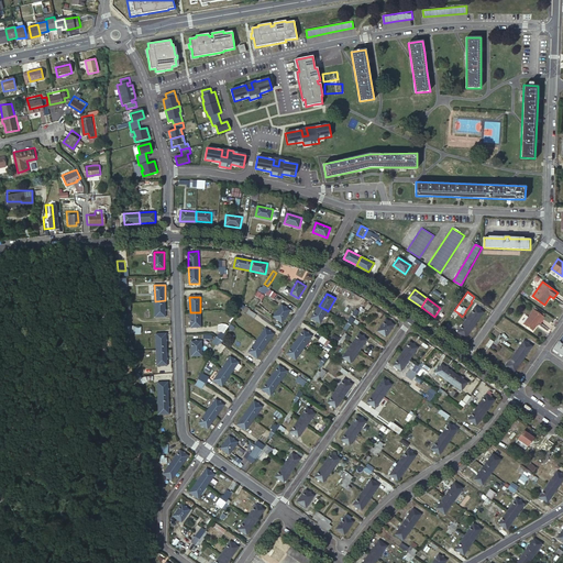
[(155,301),(155,317),(165,316),(165,300),(155,301)]
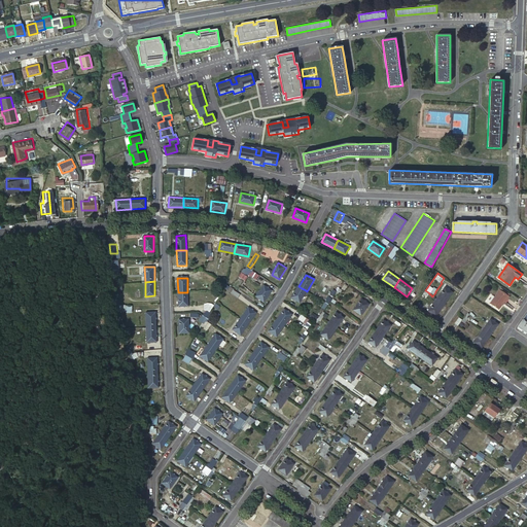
[(123,283),(114,283),(114,292),(118,292),(124,291),(123,283)]
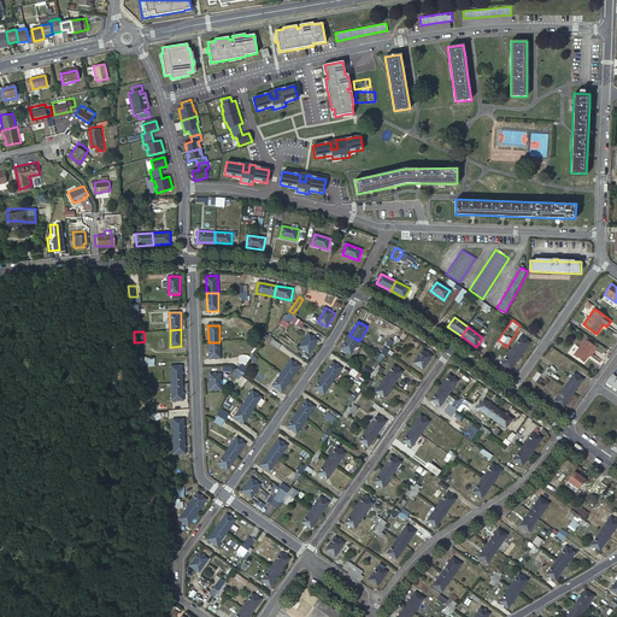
[(310,333),(300,347),(310,353),(319,339),(310,333)]
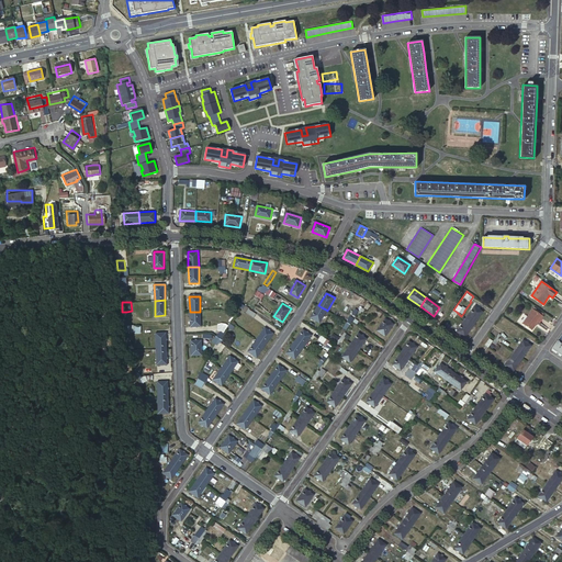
[(321,323),(327,311),(326,310),(322,307),(318,305),(312,318),(321,323)]
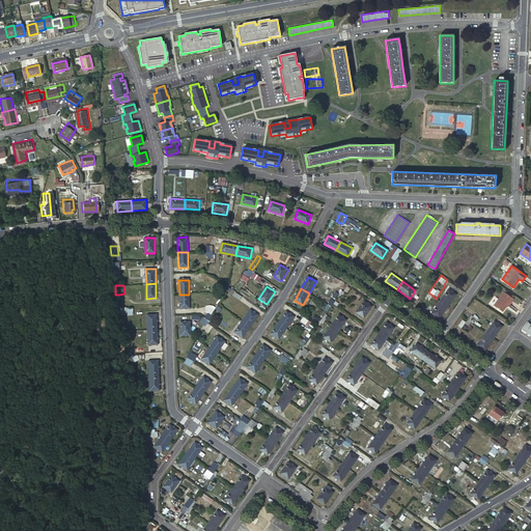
[(447,289),(439,301),(447,306),(455,295),(447,289)]
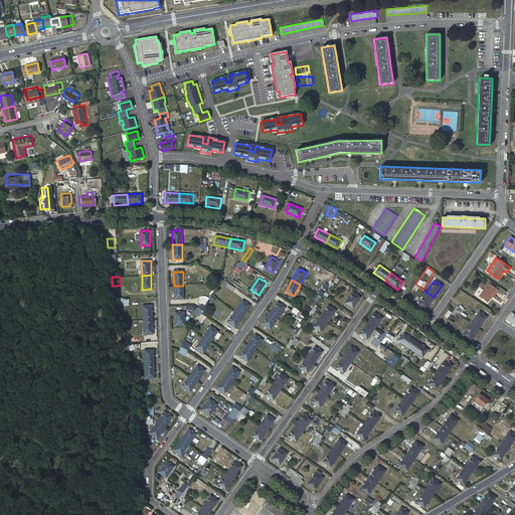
[(489,283),(479,296),(487,303),(492,296),(493,297),(498,290),(489,283)]
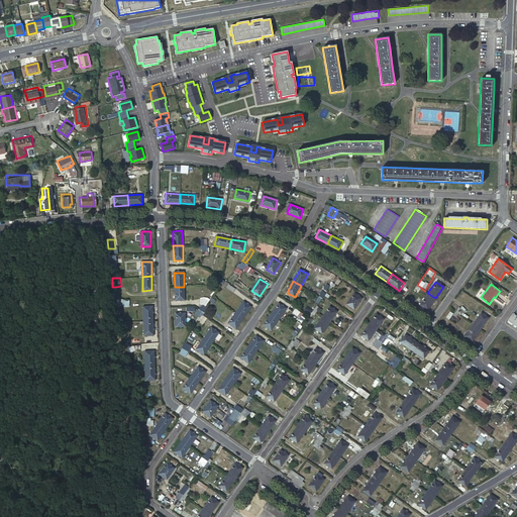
[(185,301),(184,287),(175,287),(176,301),(185,301)]
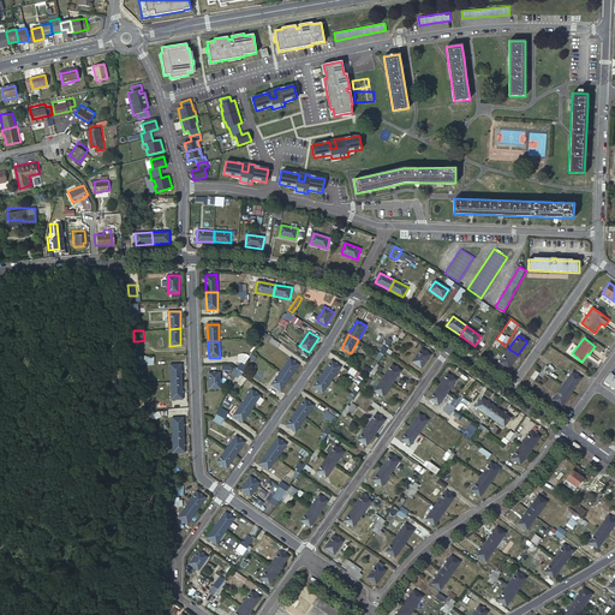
[(508,348),(499,362),(508,369),(518,354),(508,348)]
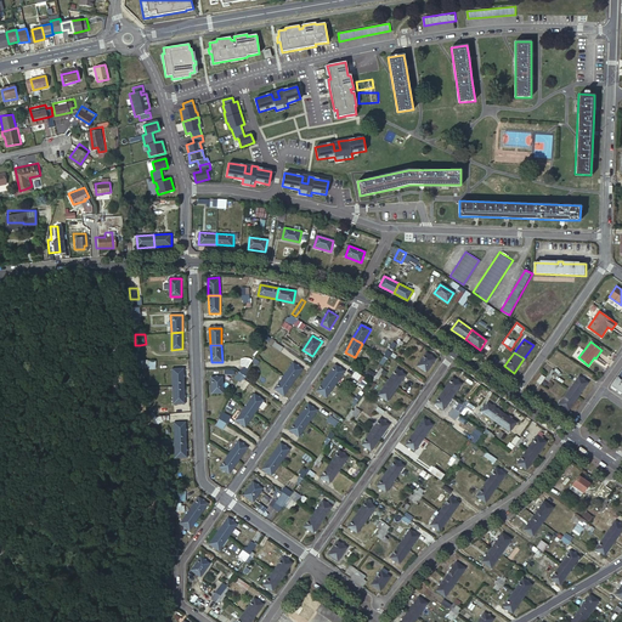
[(427,354),(417,366),(425,372),(435,360),(427,354)]
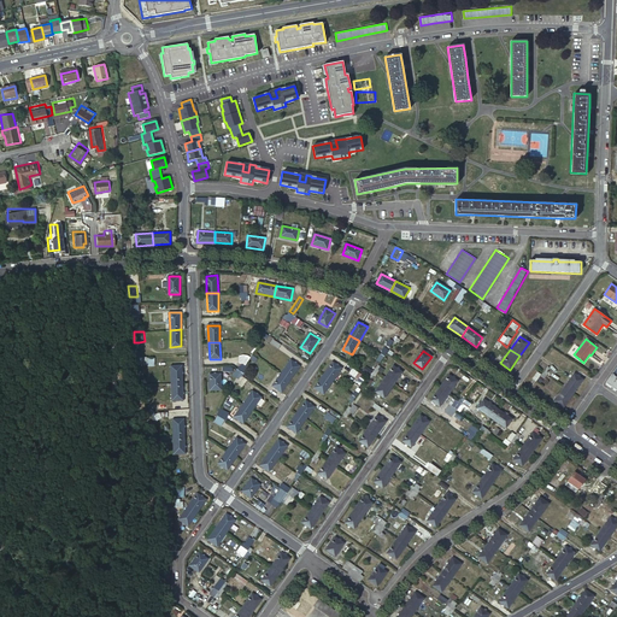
[(387,353),(385,357),(385,358),(391,363),(394,358),(387,353)]
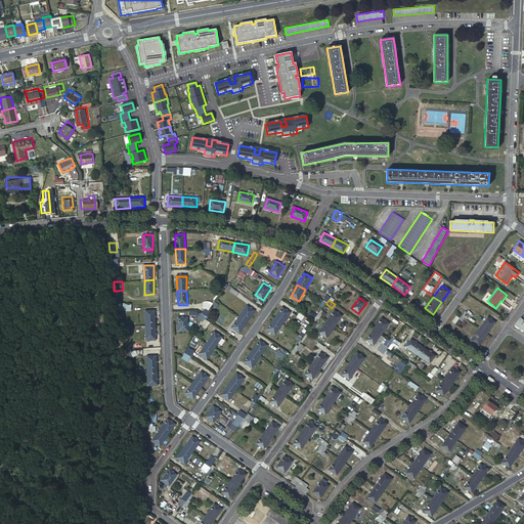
[(248,305),(239,316),(242,317),(248,321),(256,310),(248,305)]
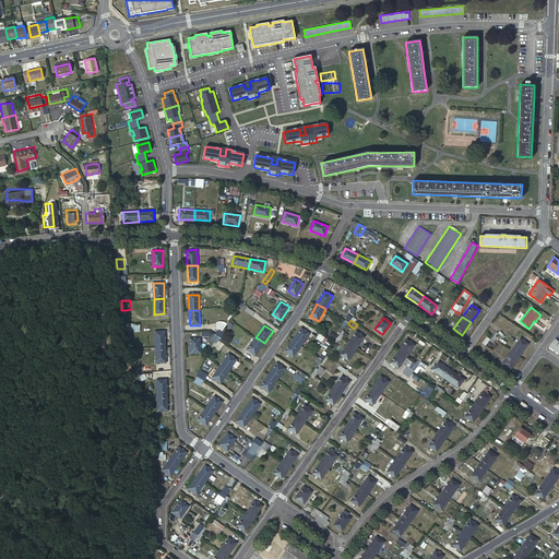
[(302,328),(294,340),(302,346),(311,334),(302,328)]
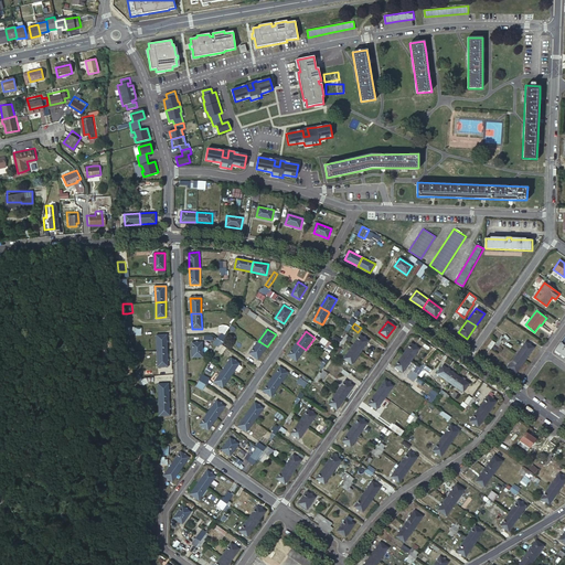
[(157,334),(157,351),(168,350),(167,334),(157,334)]
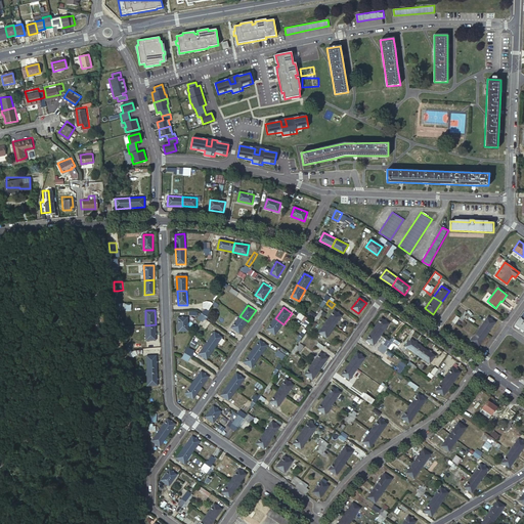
[(310,310),(308,314),(314,318),(316,314),(310,310)]
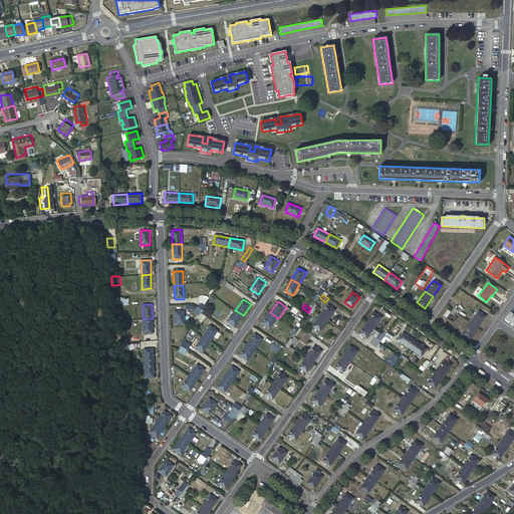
[(328,305),(320,316),(327,321),(335,310),(328,305)]
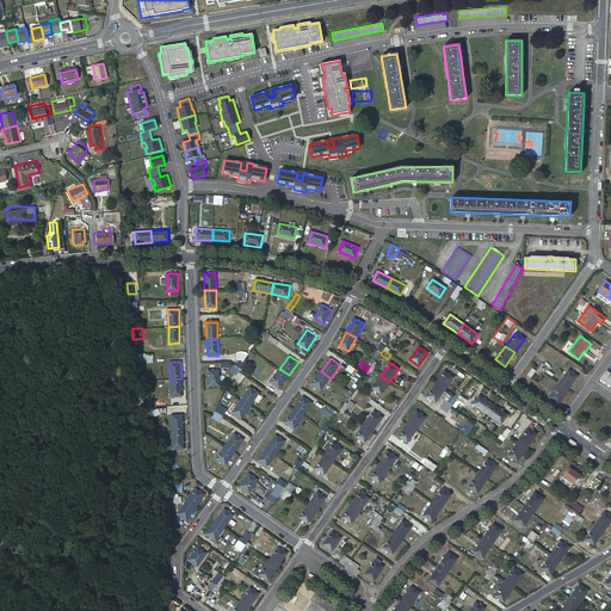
[(610,363),(600,378),(610,386),(610,372),(610,374),(610,372),(610,363)]
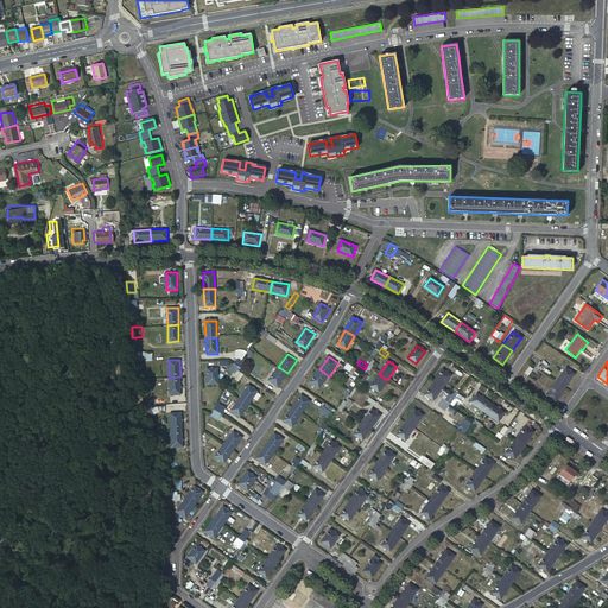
[(346,363),(343,369),(356,374),(359,368),(346,363)]
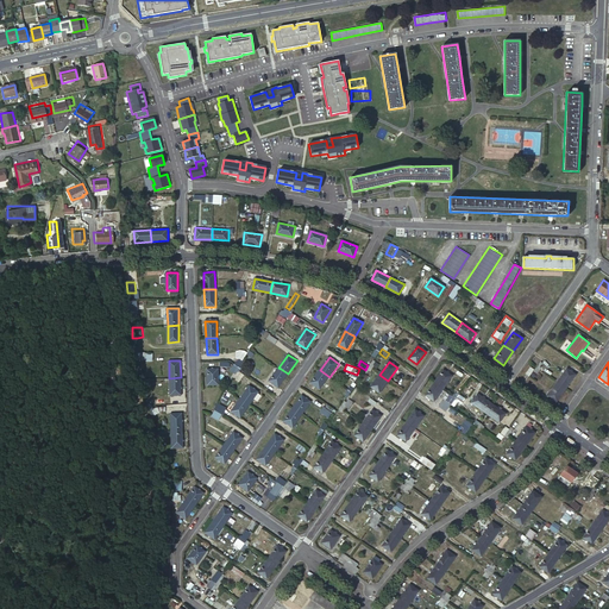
[(278,368),(270,381),(278,387),(288,374),(281,369),(278,368)]
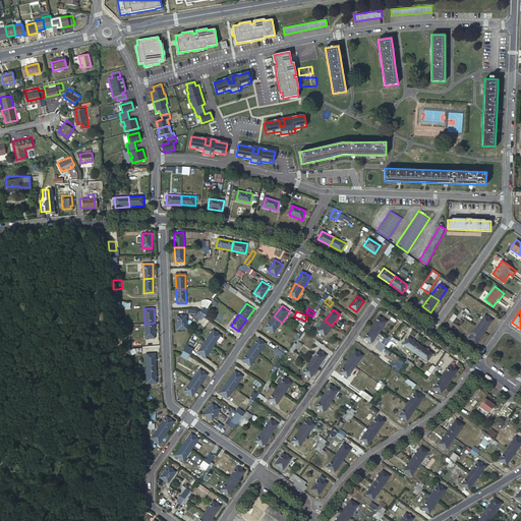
[(186,315),(177,315),(177,330),(187,330),(186,315)]
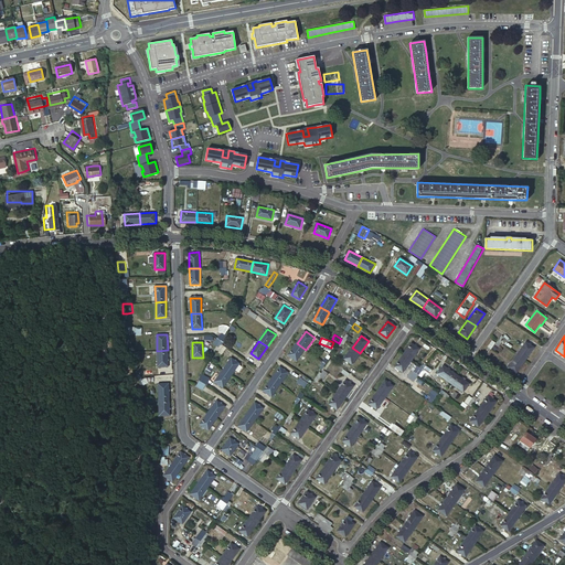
[(525,342),(516,355),(524,361),(534,349),(525,342)]
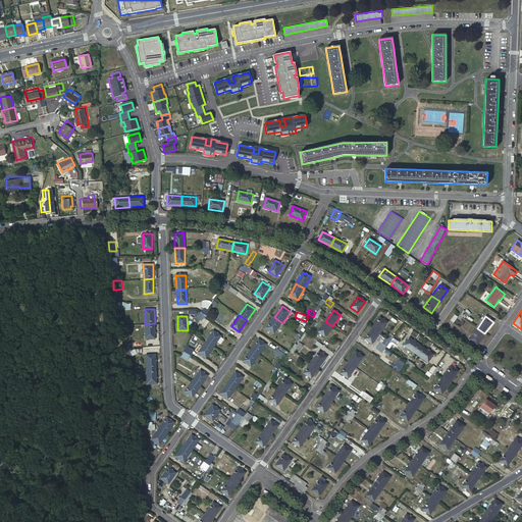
[(212,320),(208,317),(206,319),(205,318),(203,321),(202,323),(208,328),(213,321),(212,320)]
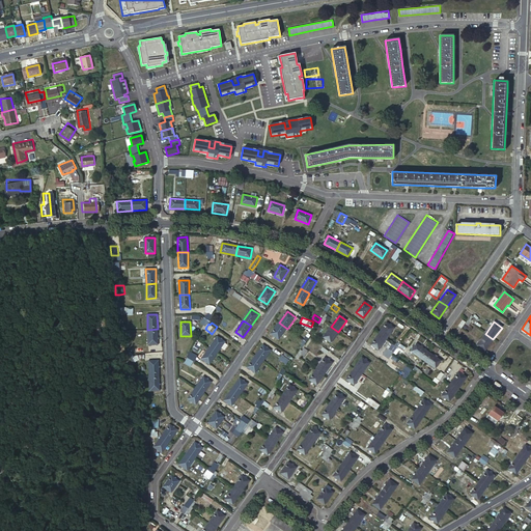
[(279,323),(272,334),(279,340),(287,329),(279,323)]
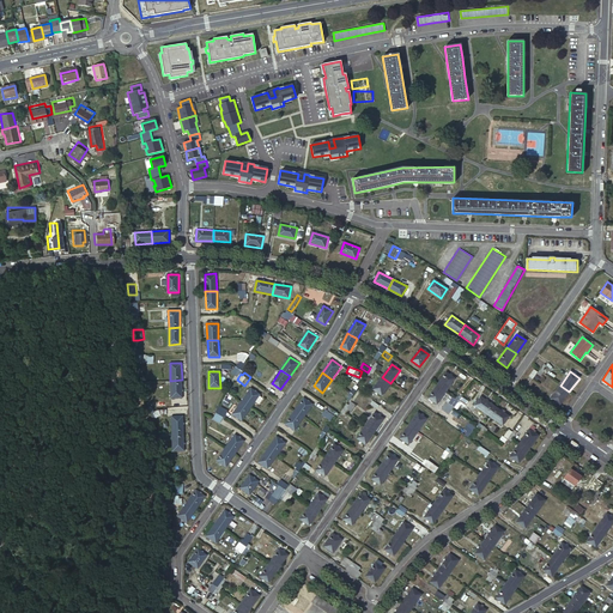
[(447,372),(437,386),(445,392),(455,378),(447,372)]
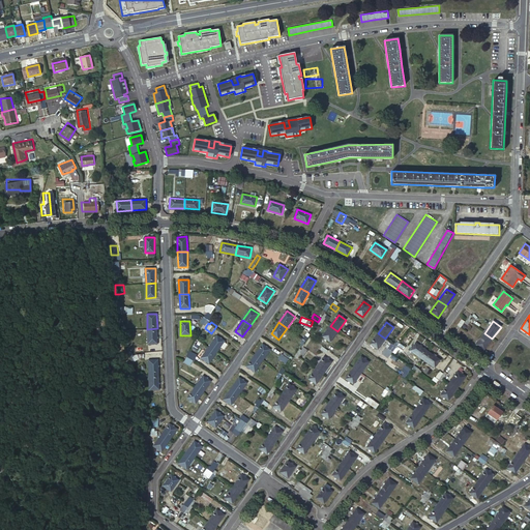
[(330,326),(323,336),(330,343),(337,331),(330,326)]
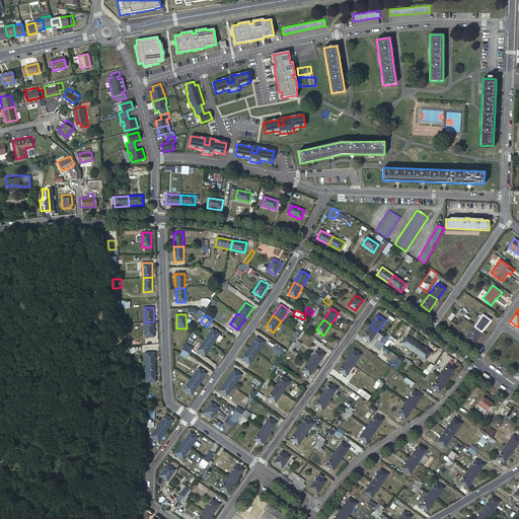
[(144,322),(145,337),(154,337),(154,321),(144,322)]
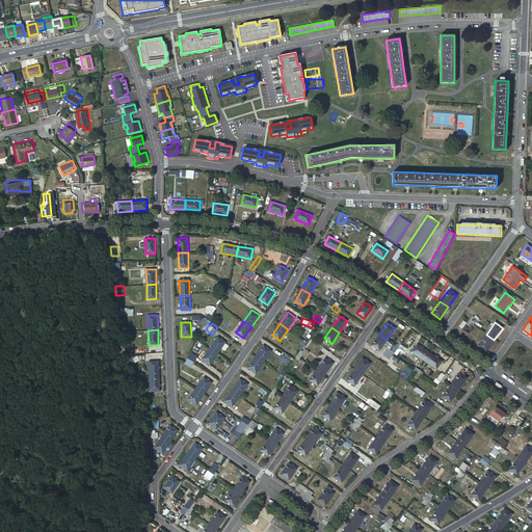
[(379,335),(371,346),(379,351),(387,340),(379,335)]
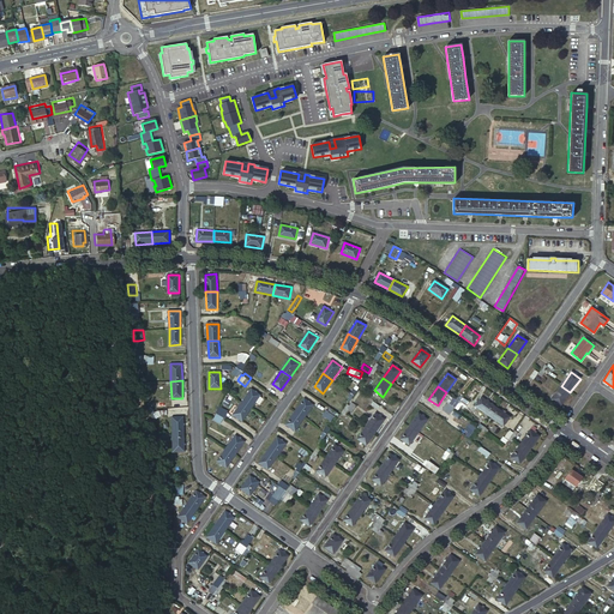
[(561,386),(552,399),(561,405),(570,392),(561,386)]
